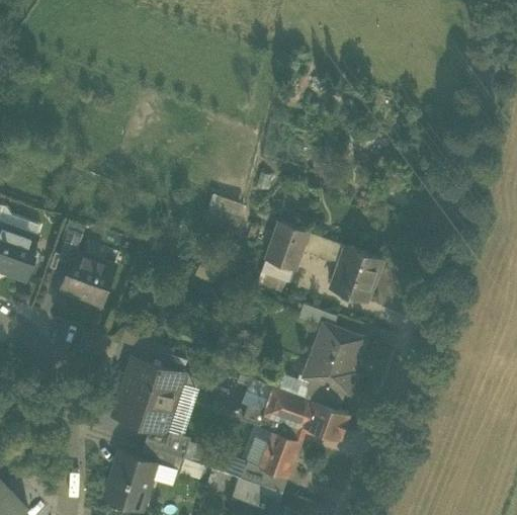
[(1,206),(0,209),(0,226),(11,230),(11,232),(36,241),(36,239),(35,239),(39,227),(10,217),(5,207),(1,206)]
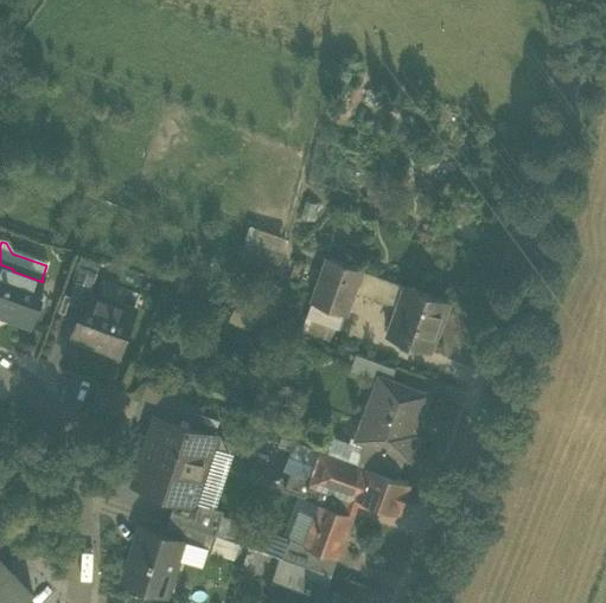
[(240,261),(276,274),(282,256),(247,243),(240,261)]
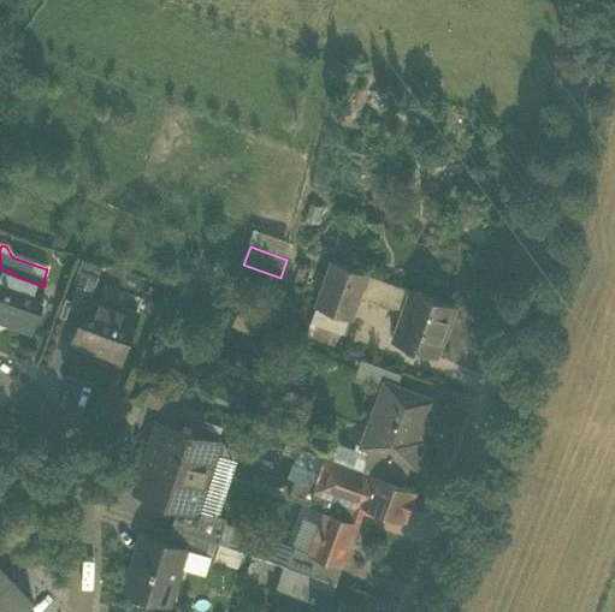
[(309,327),(343,339),(350,321),(358,298),(366,275),(339,266),(331,263),(315,309),(309,327)]
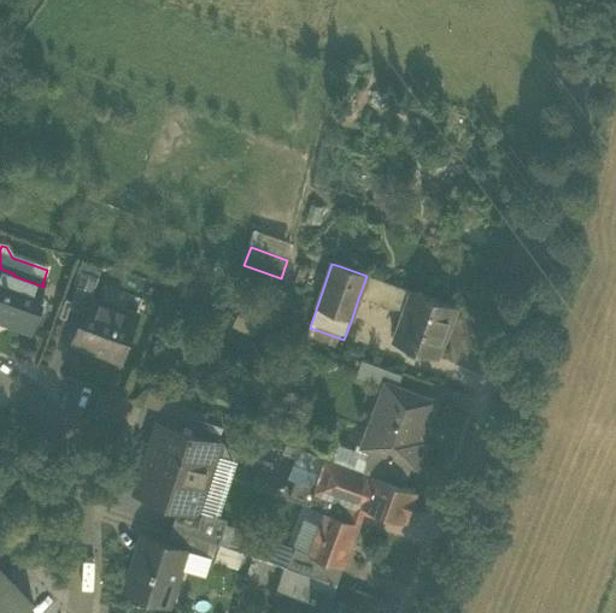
[(37,302),(44,287),(13,276),(13,273),(0,269),(0,318),(31,331),(41,304),(37,302)]
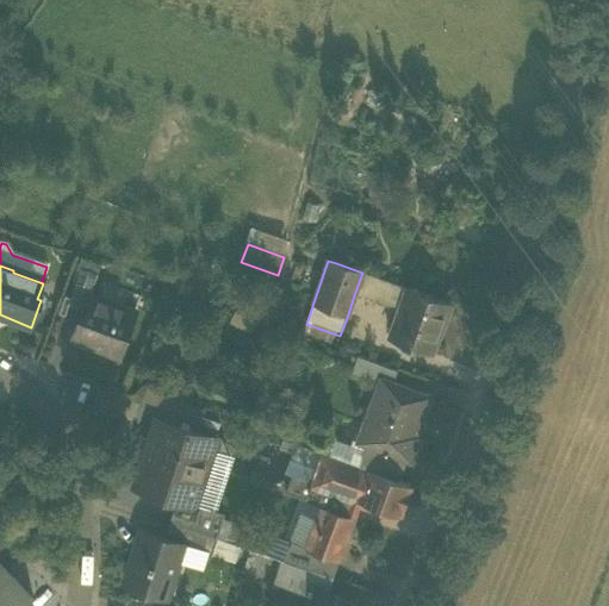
[(69,301),(84,306),(87,297),(89,298),(93,287),(97,276),(80,270),(69,301)]
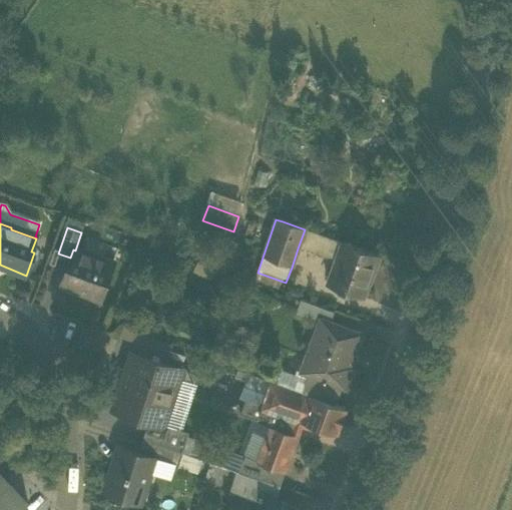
[(298,248),(336,263),(343,243),(338,241),(305,229),(298,248)]
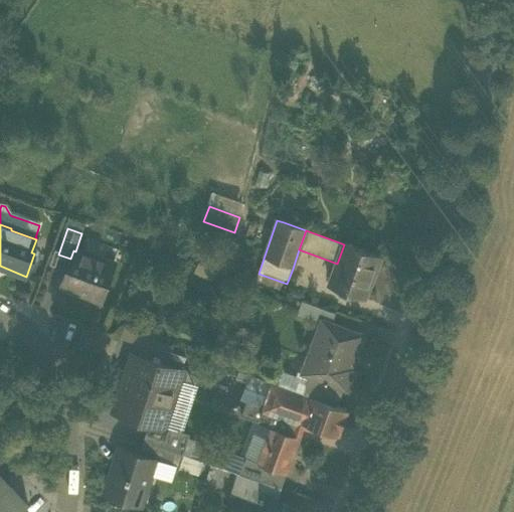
[(328,287),(363,300),(372,273),(374,273),(380,258),(344,244),(337,264),(328,287)]
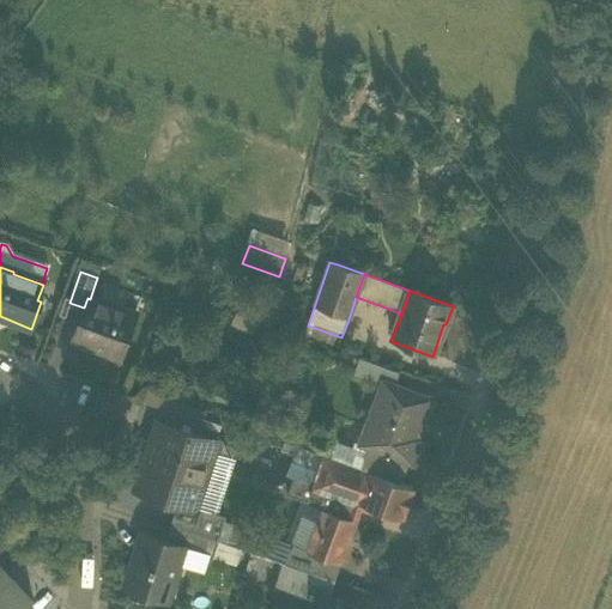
[(73,345),(119,361),(134,315),(90,299),(88,298),(84,308),(79,323),(80,323),(73,345)]
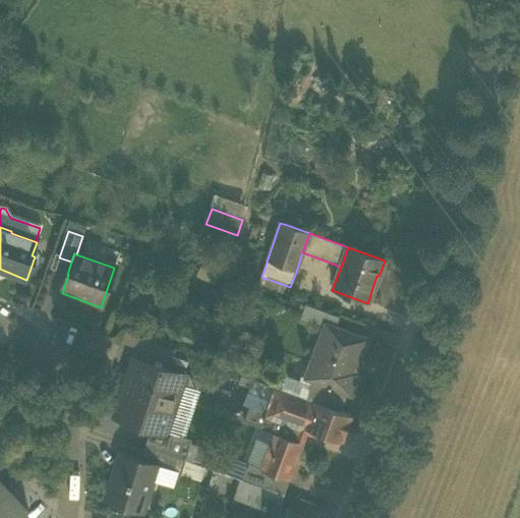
[(325,326),(335,329),(338,318),(304,305),(298,321),(320,328),(321,326),(324,327),(325,326)]
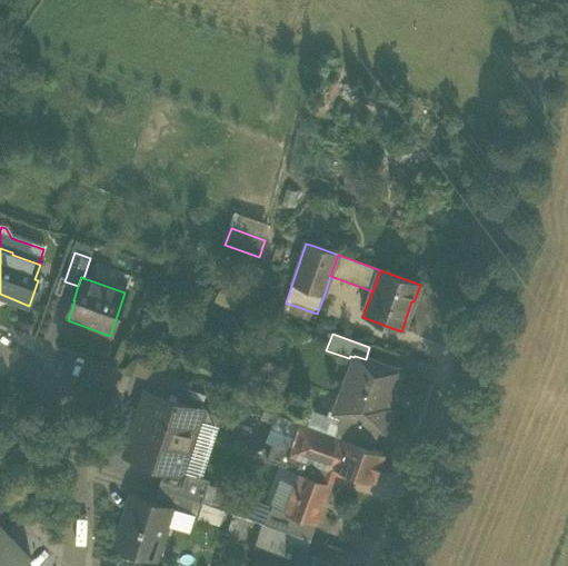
[(355,379),(341,415),(378,429),(382,430),(390,408),(387,407),(400,373),(366,359),(355,356),(354,357),(347,376),(355,379)]
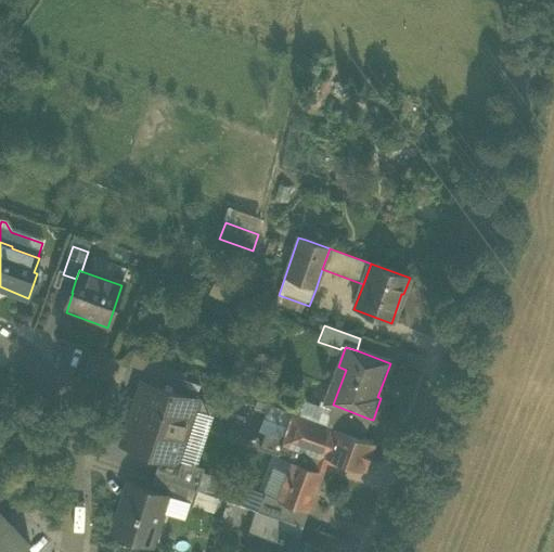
[(159,459),(176,463),(177,461),(196,401),(142,384),(121,446),(159,459)]
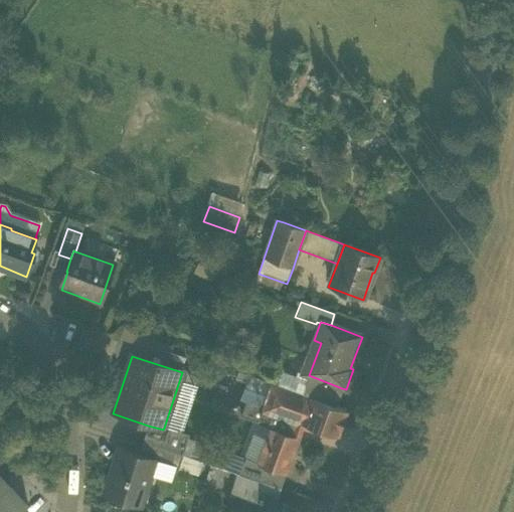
[(336,406),(342,388),(309,375),(302,394),(312,398),(336,406)]
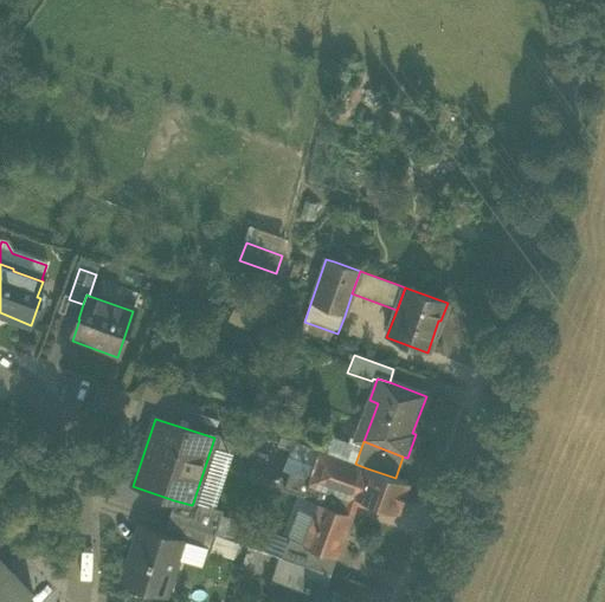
[(356,504),(360,497),(358,496),(367,468),(355,464),(320,451),(309,481),(321,486),(320,490),(356,504)]
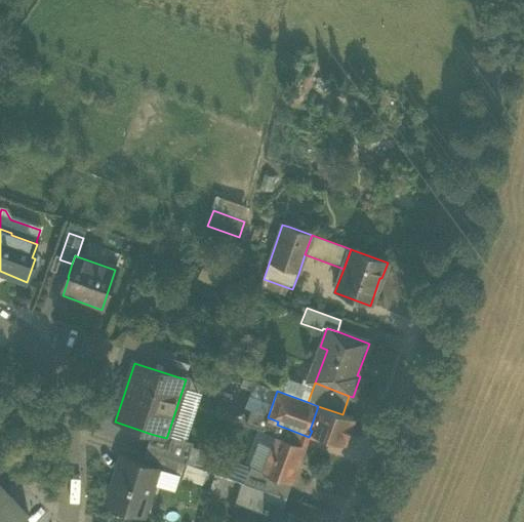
[(343,414),(318,406),(310,430),(312,431),(344,442),(349,427),(352,418),(343,414)]
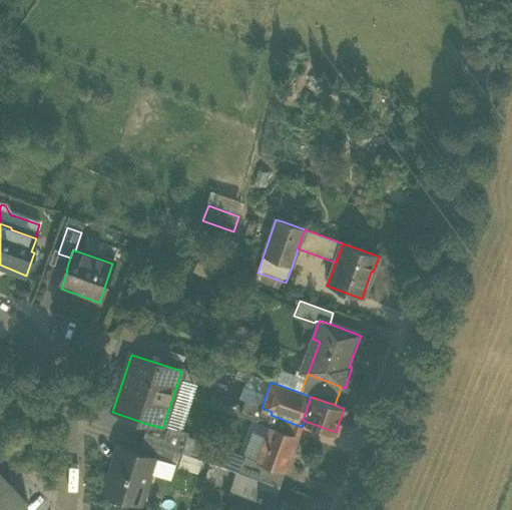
[(256,421),(267,426),(271,415),(272,412),(262,408),(245,402),(240,416),(256,421)]
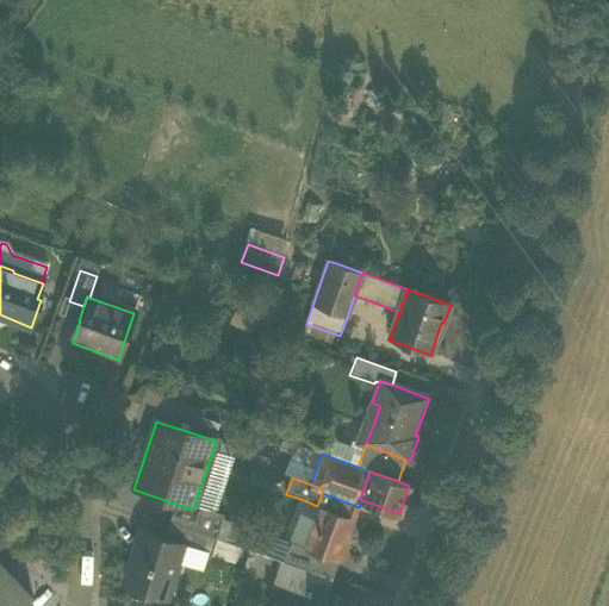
[(359,507),(322,493),(317,506),(321,508),(353,522),(359,507)]
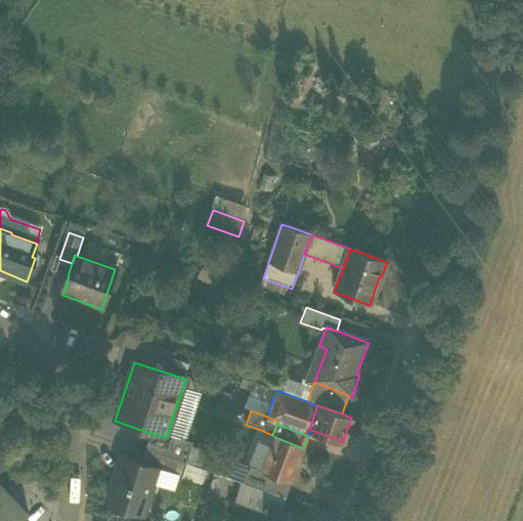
[(272,435),(261,430),(257,441),(271,447),(275,437),(272,435)]
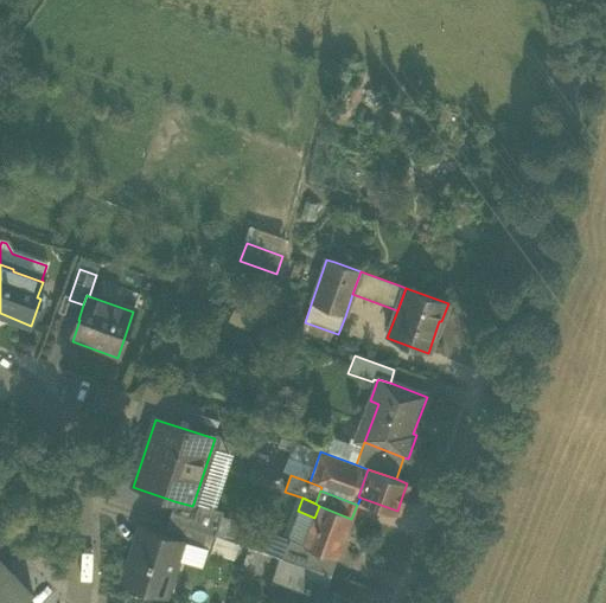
[(174,501),(167,524),(163,538),(180,544),(180,545),(185,547),(209,555),(215,538),(222,513),(193,504),(192,506),(174,501)]
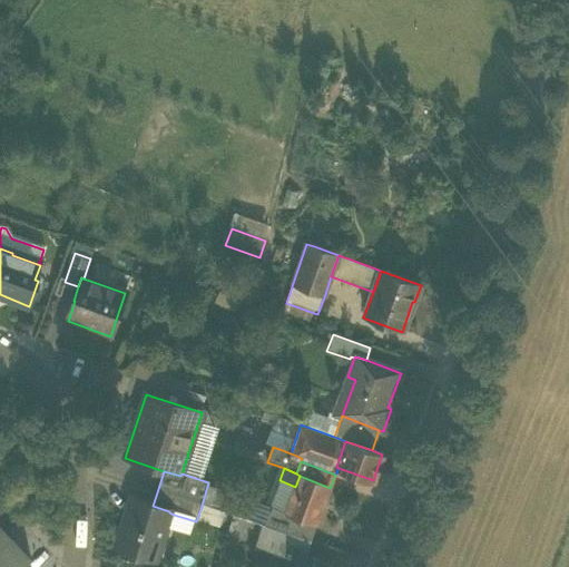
[(268,508),(316,526),(330,488),(300,476),(295,487),(280,480),(268,508)]
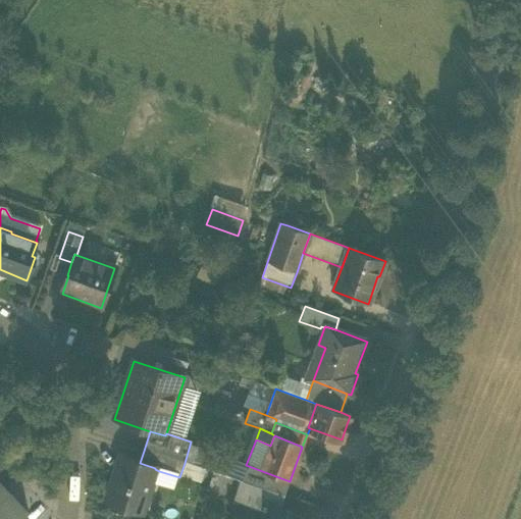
[(119,464),(121,458),(117,456),(102,502),(106,503),(119,464)]
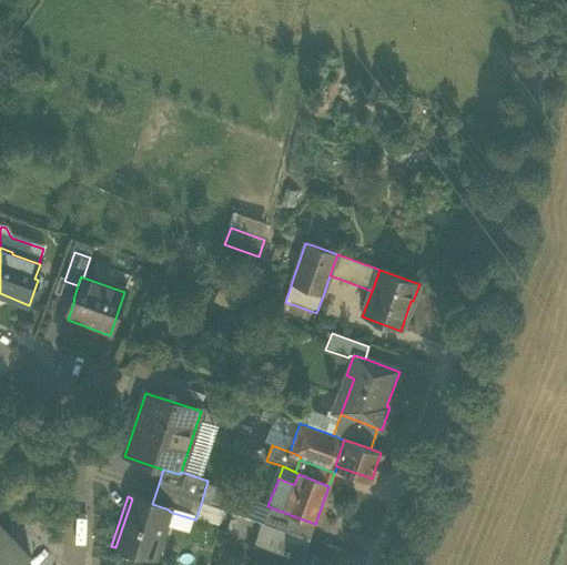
[(132,498),(130,505),(141,508),(143,502),(132,498)]
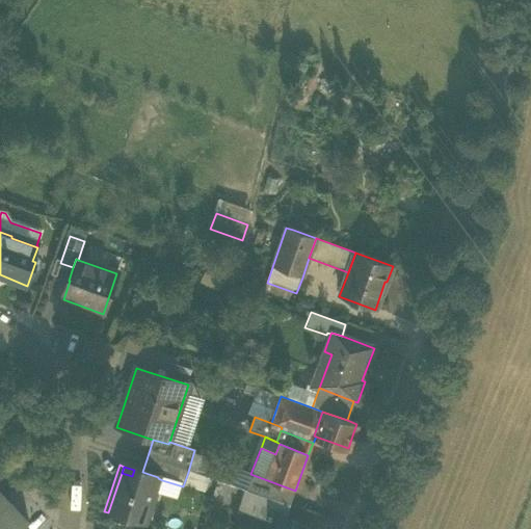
[(128,514),(140,519),(145,504),(150,505),(158,478),(158,477),(142,472),(134,470),(132,476),(122,473),(108,512),(127,519),(128,514)]
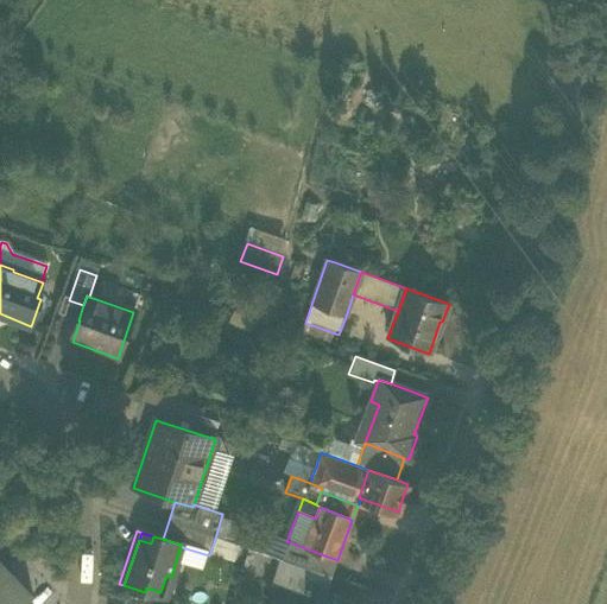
[(209,555),(242,566),(248,550),(229,544),(215,539),(209,555)]
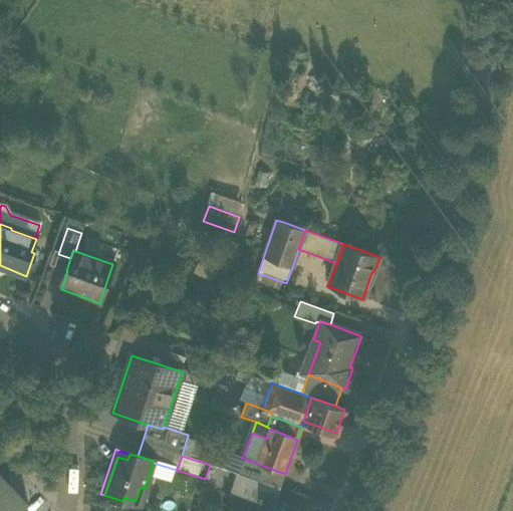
[(245,465),(240,476),(279,488),(285,474),(242,458),(240,463),(241,463),(245,465)]
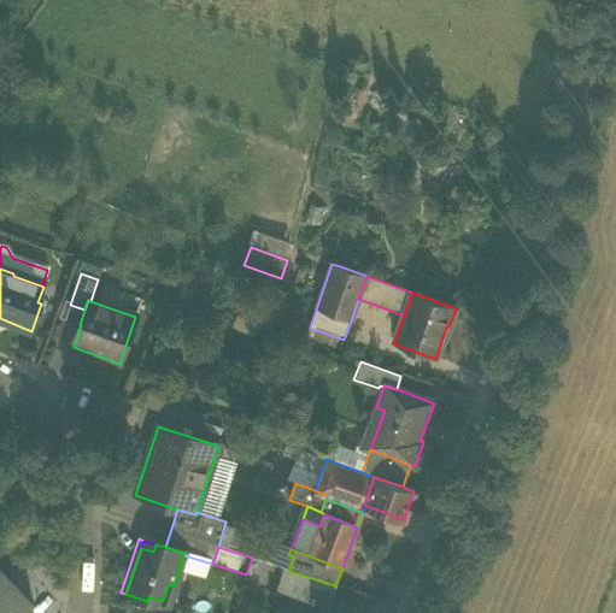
[(183,554),(174,585),(168,602),(166,607),(171,608),(188,556),(183,554)]
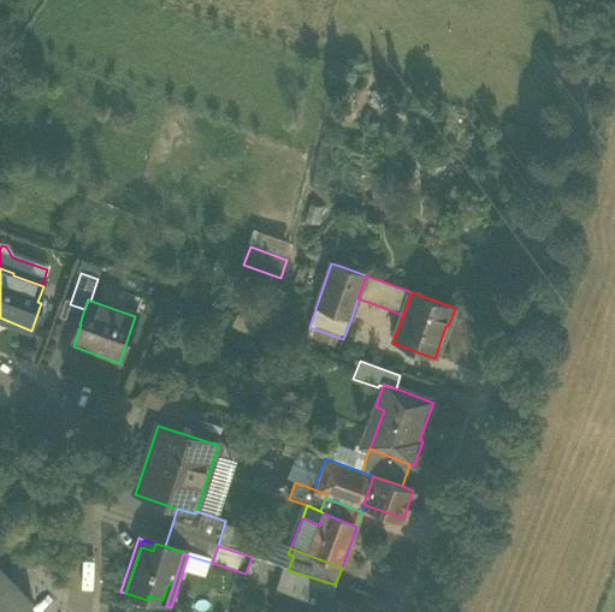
[(283,568),(288,570),(294,557),(289,554),(283,568)]
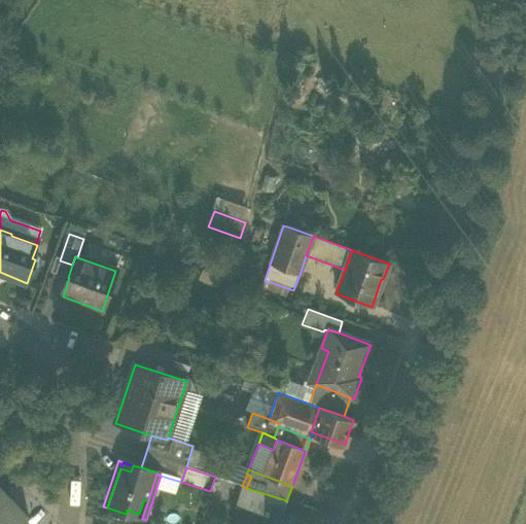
[(246,488),(239,511),(271,523),(274,523),(278,514),(282,515),(286,500),(246,488)]
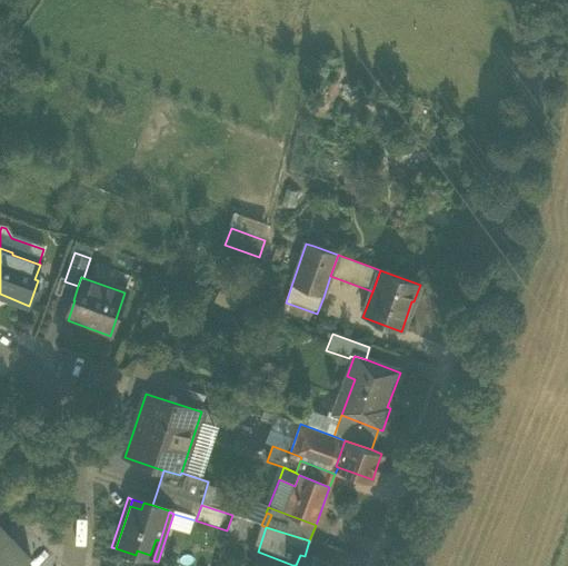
[(25,565),(30,560),(8,538),(0,545),(0,565),(25,565)]
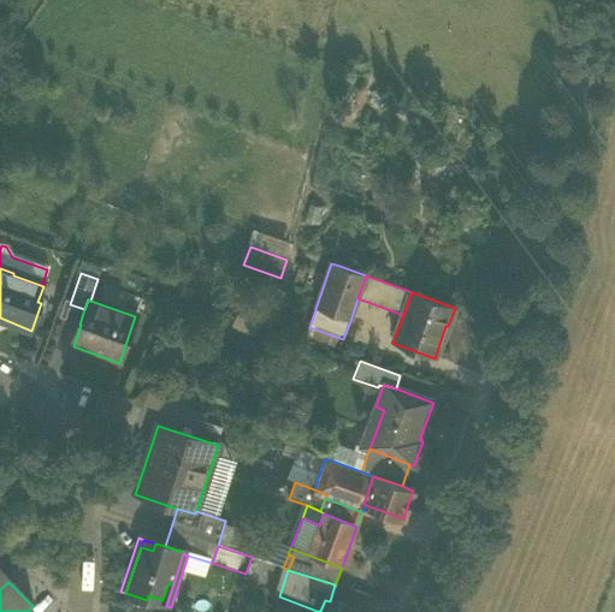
[(169,583),(163,600),(167,601),(173,584),(169,583)]
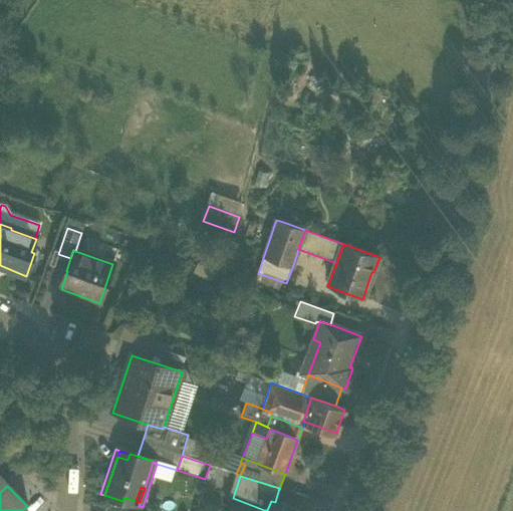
[(139,506),(140,502),(136,501),(123,497),(122,501),(139,506)]
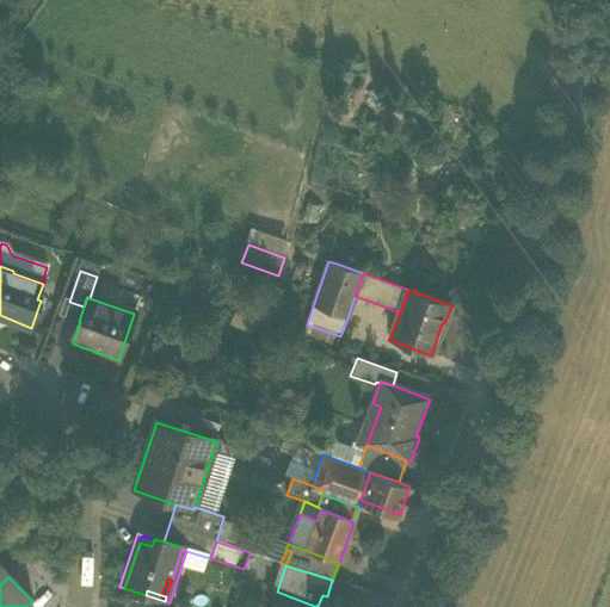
[(353,606),(327,596),(322,595),(318,606),(314,606),(277,592),(271,606),(353,606)]
